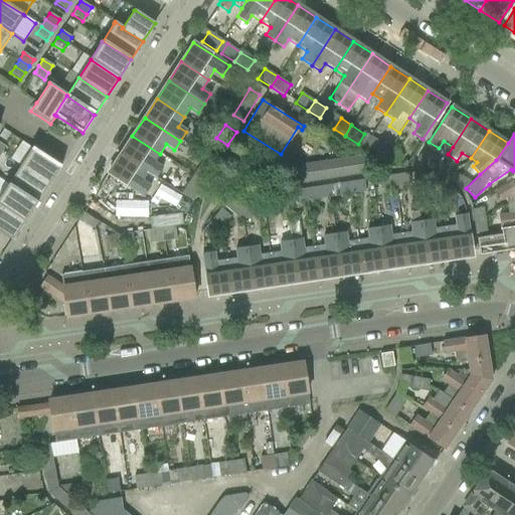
[(132,136),(120,155),(148,172),(156,178),(157,176),(162,168),(154,163),(160,154),(132,136)]
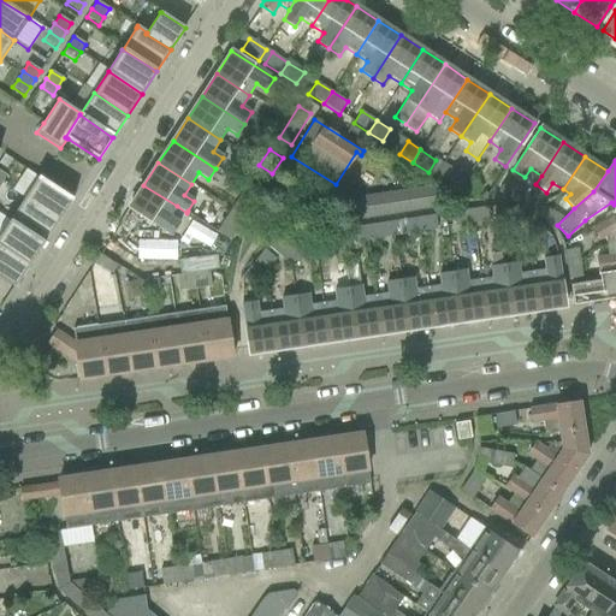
[(272,173),(259,165),(252,178),(265,187),(272,173)]
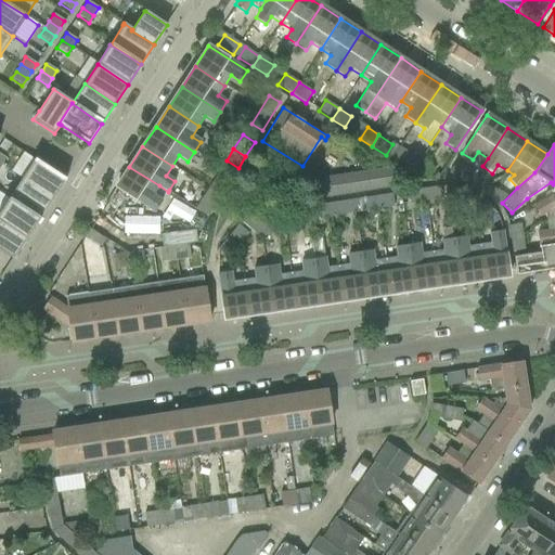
[(407,152),(399,163),(412,172),(420,160),(407,152)]
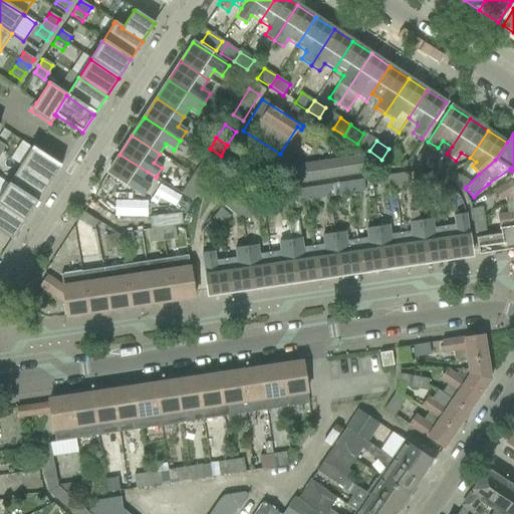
[(61,166),(32,147),(20,166),(49,184),(61,166)]
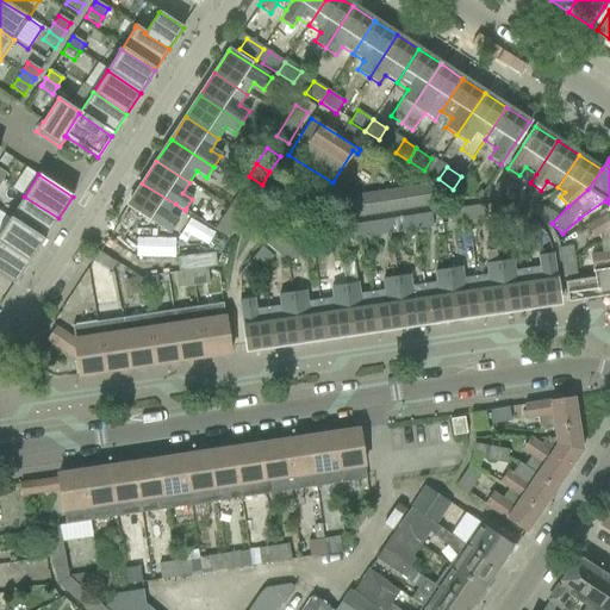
[(461,176),(453,190),(468,199),(477,186),(461,176)]
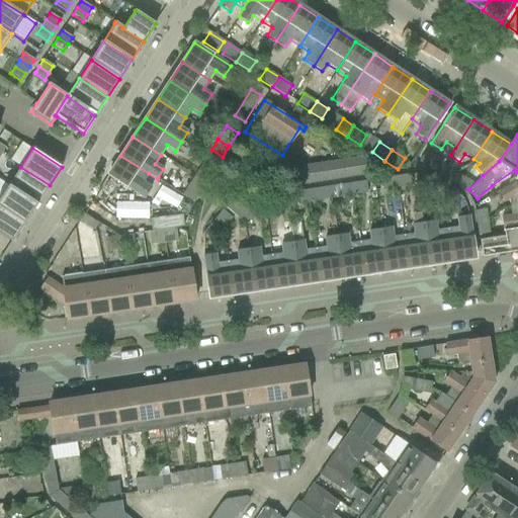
[(424,152),(419,162),(424,165),(438,174),(444,164),(430,156),(424,152)]
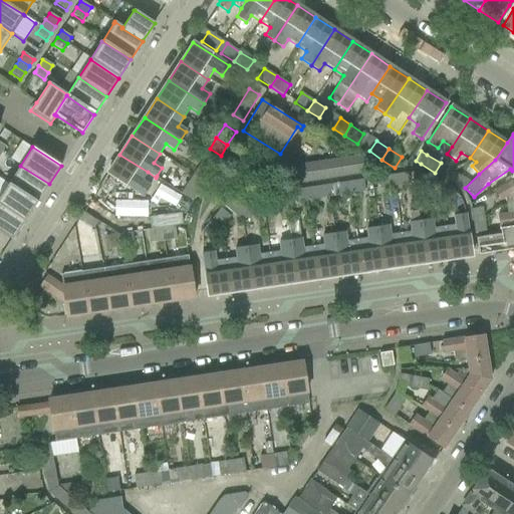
[(148,172),(119,155),(107,174),(143,197),(150,186),(142,180),(148,172)]
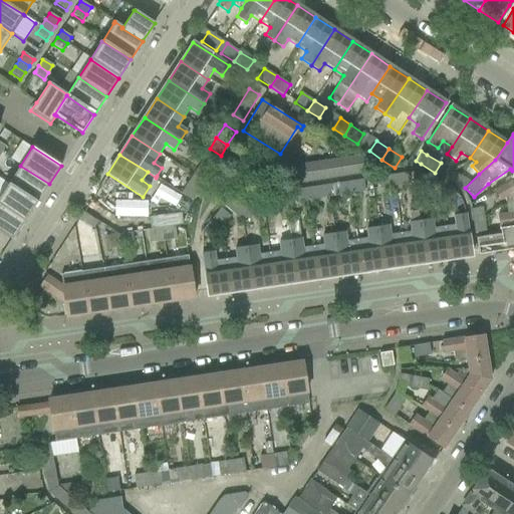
[(363,155),(283,167),(286,184),(286,186),(366,173),(365,172),(363,155)]
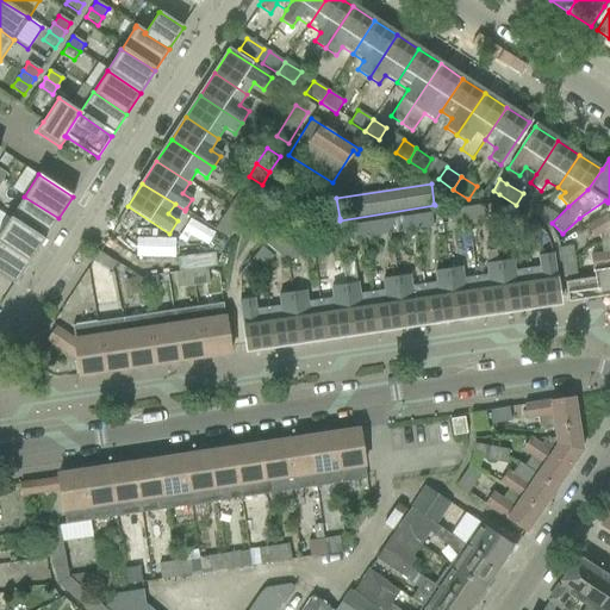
[(238,192),(228,207),(241,216),(251,200),(238,192)]
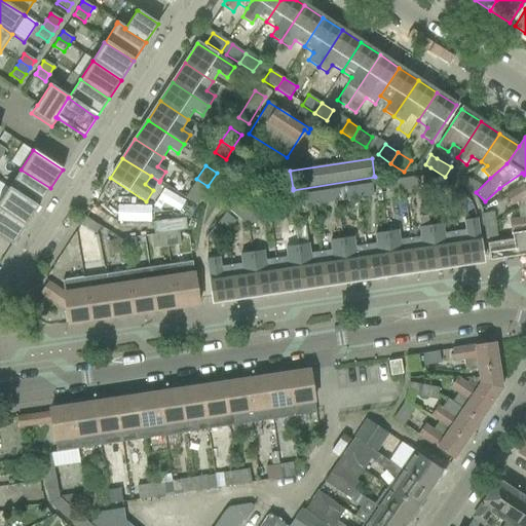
[(445,177),(463,188),(470,179),(451,166),(445,177)]
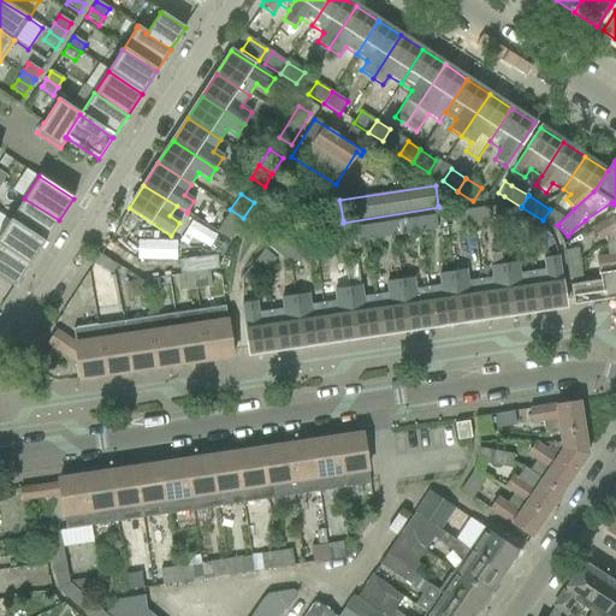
[(45,243),(59,220),(24,199),(10,220),(45,243)]
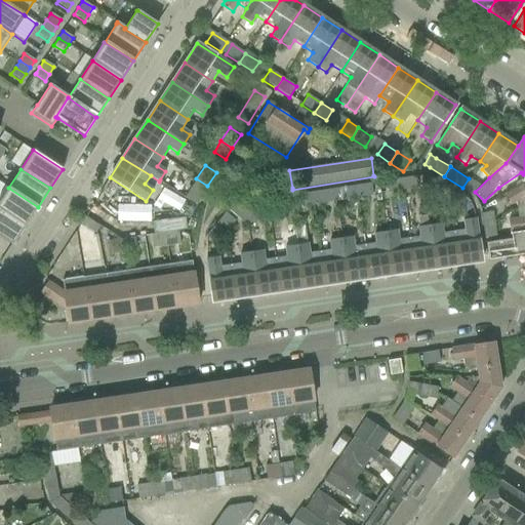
[(510,206),(515,203),(524,201),(524,173),(523,174),(524,178),(524,182),(517,187),(505,194),(510,206)]
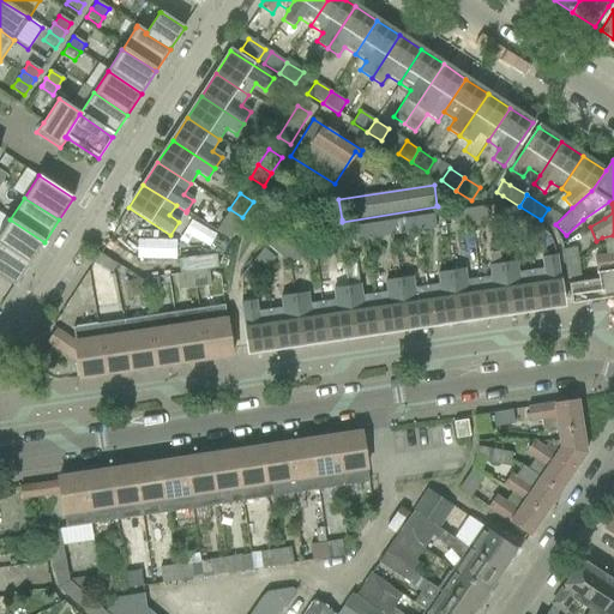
[(487,206),(468,209),(470,223),(488,221),(487,206)]
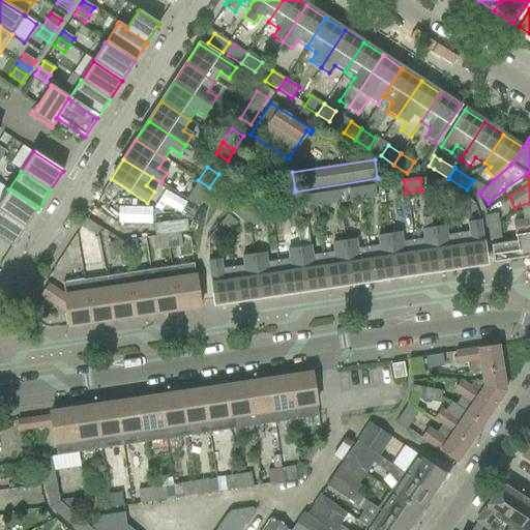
[(209,187),(198,180),(190,192),(203,199),(209,187)]
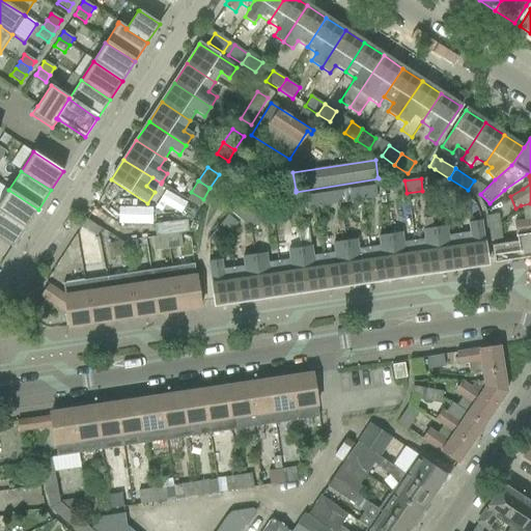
[(404,180),(391,183),(392,195),(407,193),(404,180)]
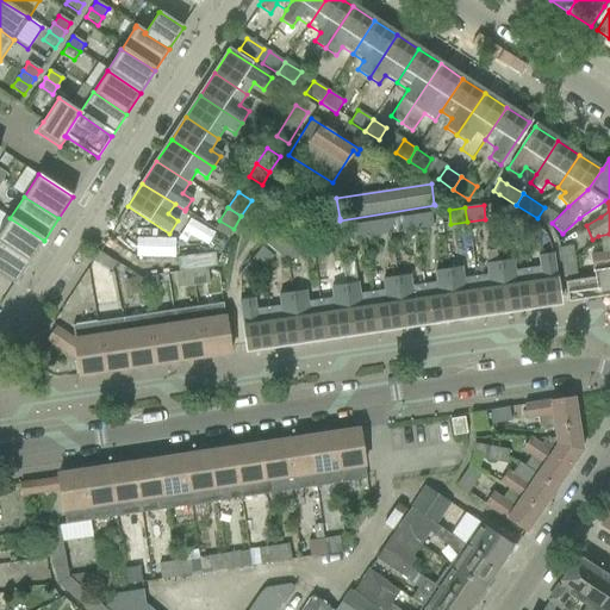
[(545,207),(537,218),(545,223),(551,226),(552,223),(556,215),(552,211),(545,207)]
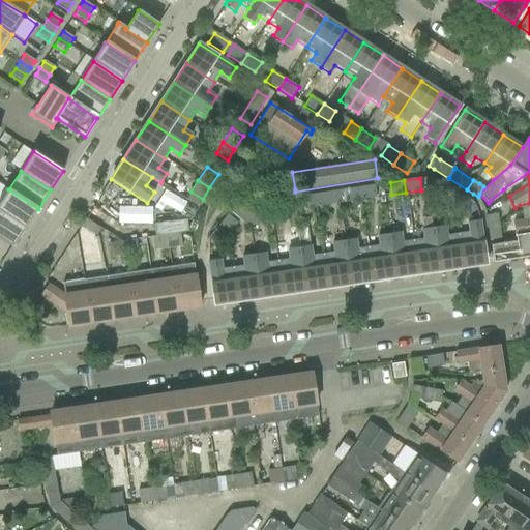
[(529,180),(520,184),(522,188),(529,183),(529,180)]
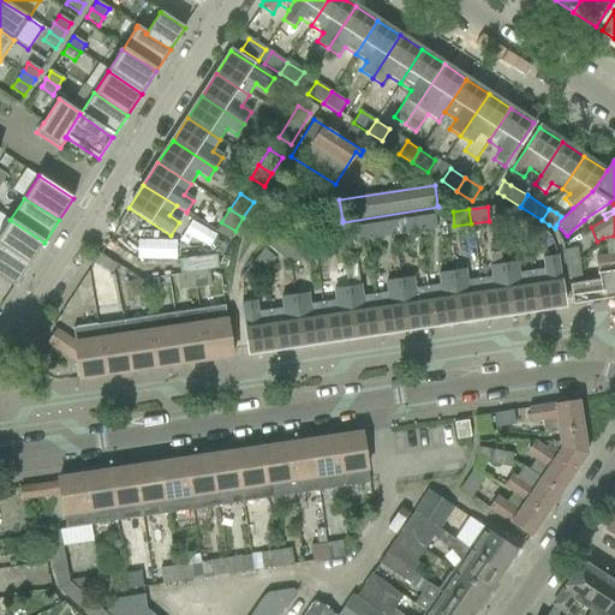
[(512,210),(505,224),(535,242),(543,230),(512,210)]
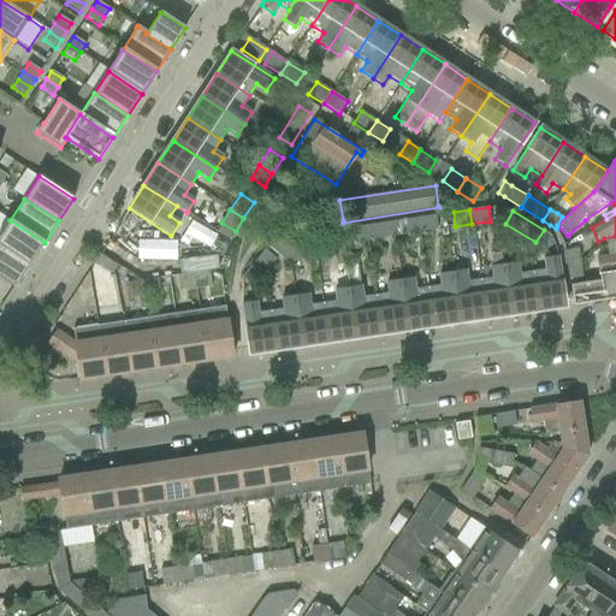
[(434,215),(416,218),(419,234),(432,232),(437,231),(434,215)]
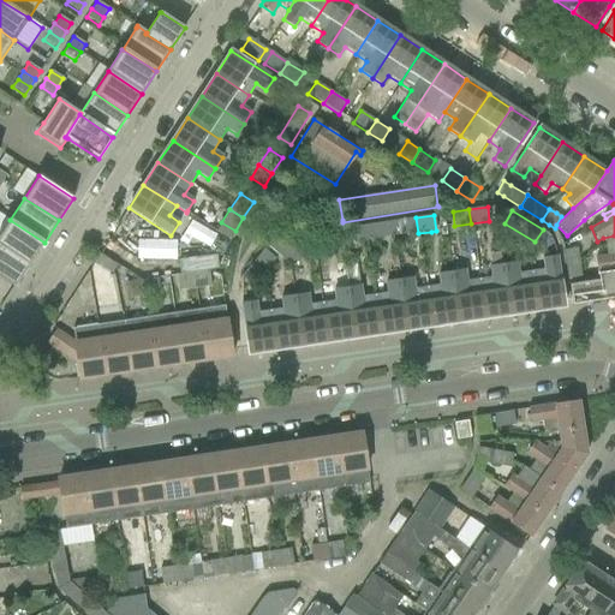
[(416,218),(390,222),(392,238),(418,233),(416,218)]
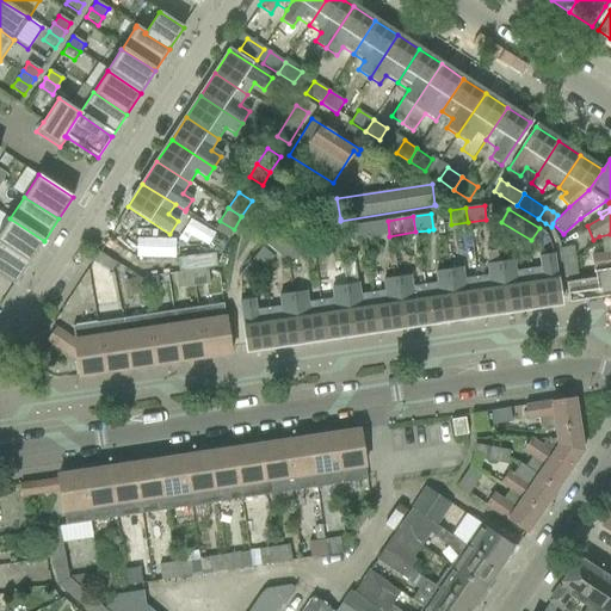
[(0,244),(29,263),(44,241),(10,218),(0,233),(0,244)]
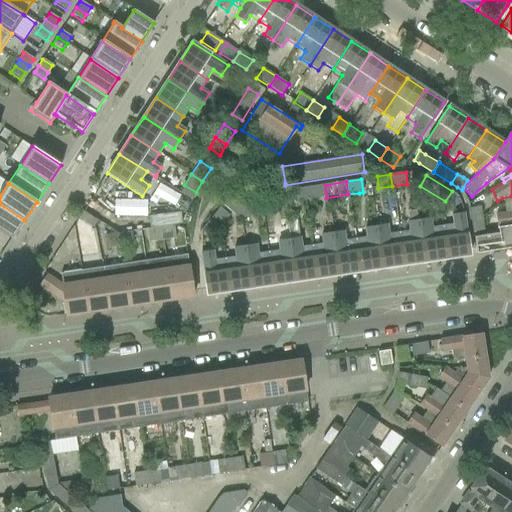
[(325,185),(303,189),(305,202),(326,198),(325,185)]
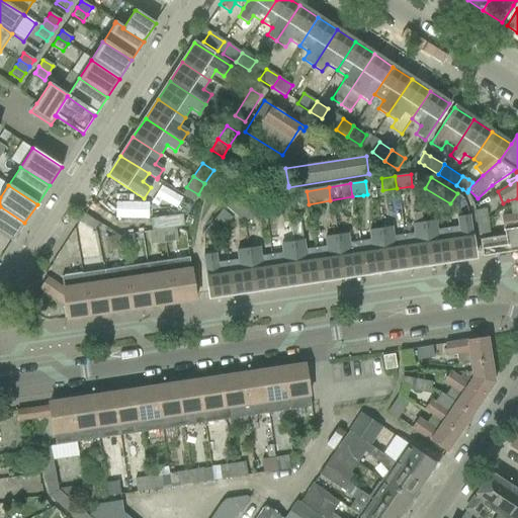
[(303,192),(284,195),(286,207),(309,204),(307,191),(303,192)]
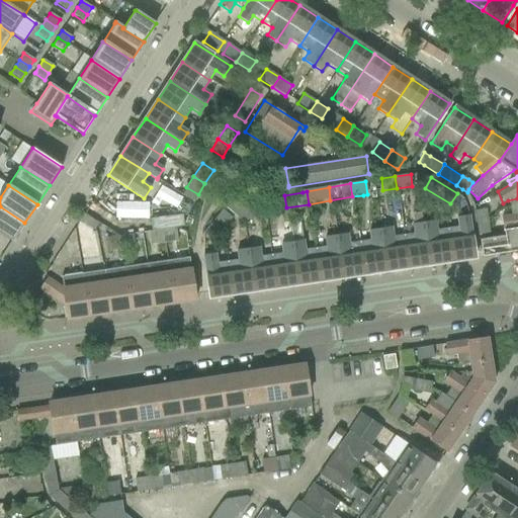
[(284,195),(262,198),(264,211),(286,207),(284,195)]
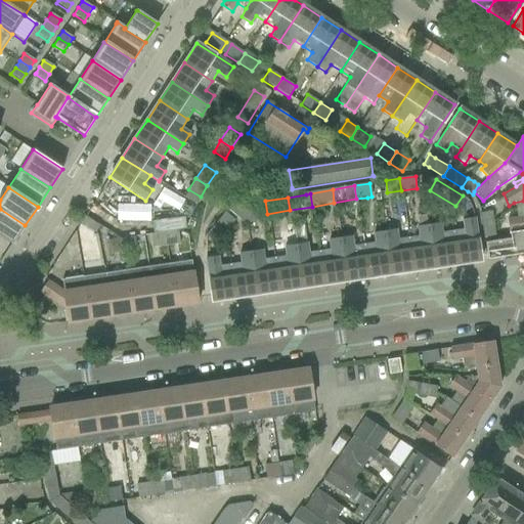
[(265,201),(244,205),(246,217),(267,214),(265,201)]
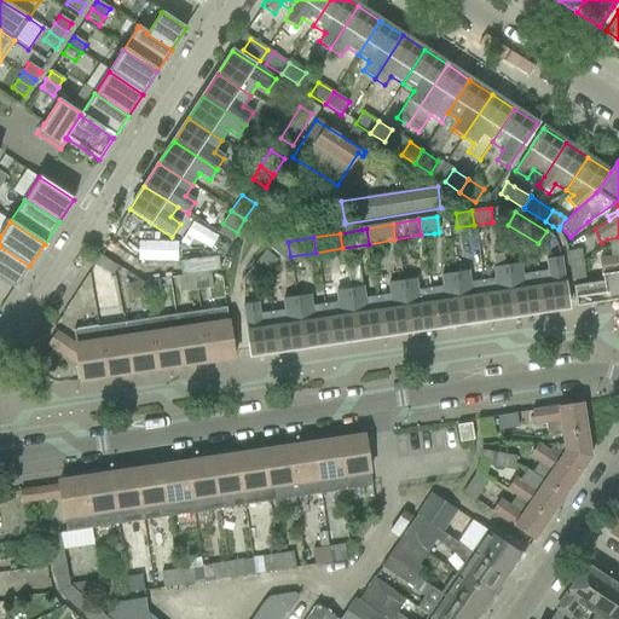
[(618,237),(607,239),(609,256),(597,259),(601,273),(618,270),(618,237)]
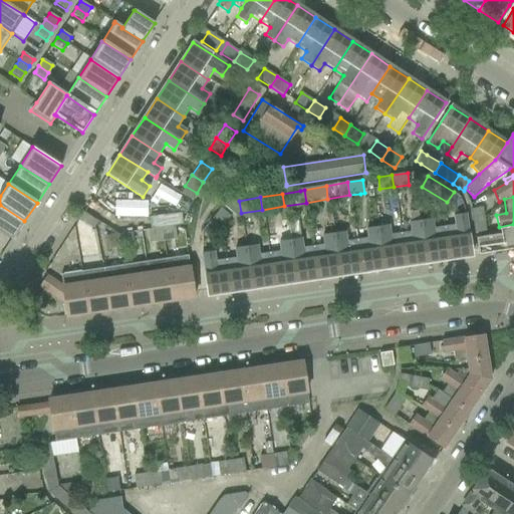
[(180,201),(176,210),(184,214),(188,205),(180,201)]
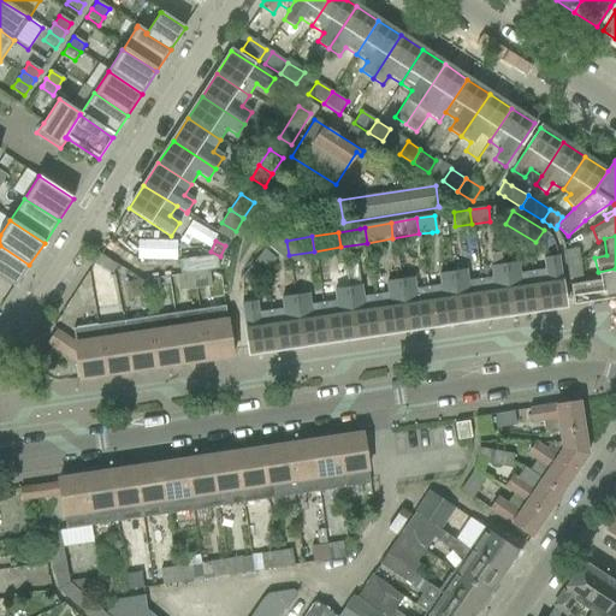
[(289,255),(286,241),(276,243),(278,258),(289,255)]
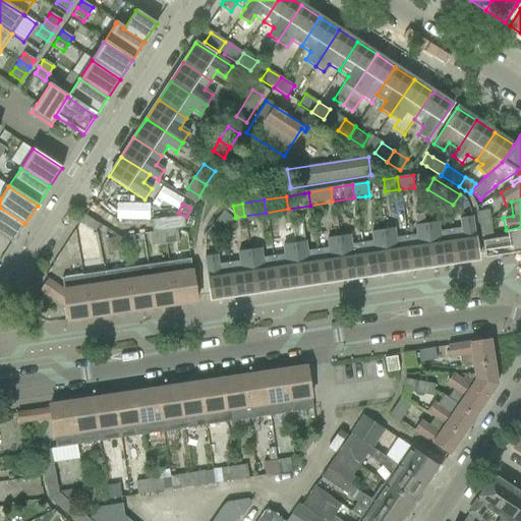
[(24,224),(0,208),(0,234),(12,243),(24,224)]
